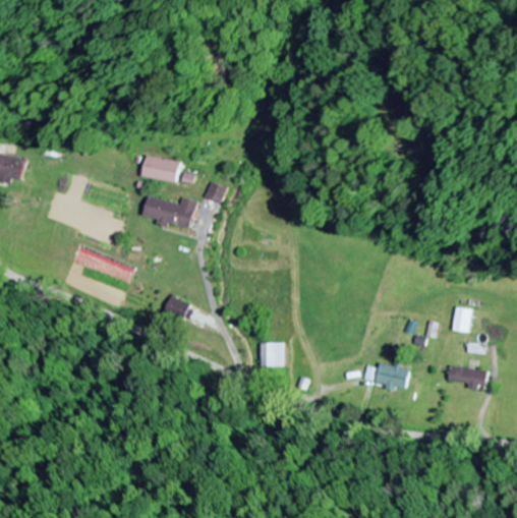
[(0,175),(17,180),(23,160),(0,153),(0,175)]
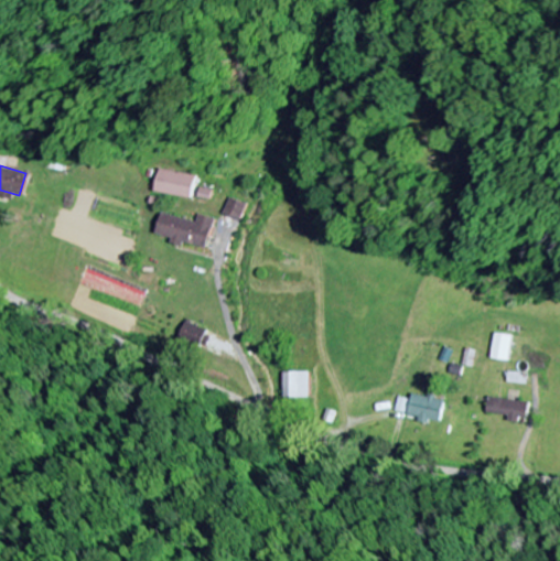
[(151,191),(187,197),(192,174),(155,168),(151,191)]
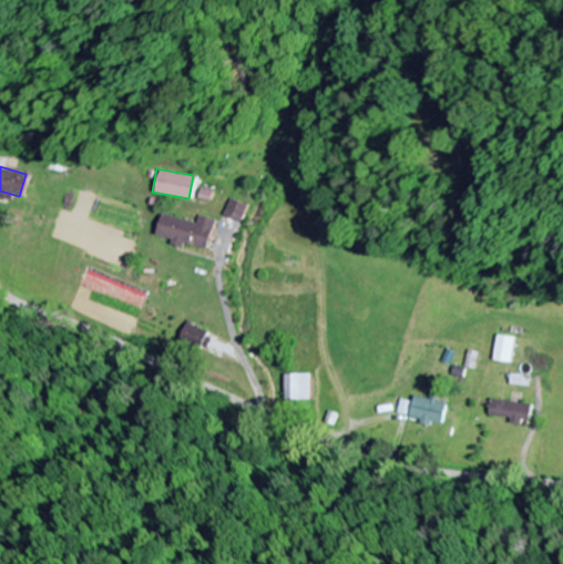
[(238,221),(245,204),(227,197),(221,214),(238,221)]
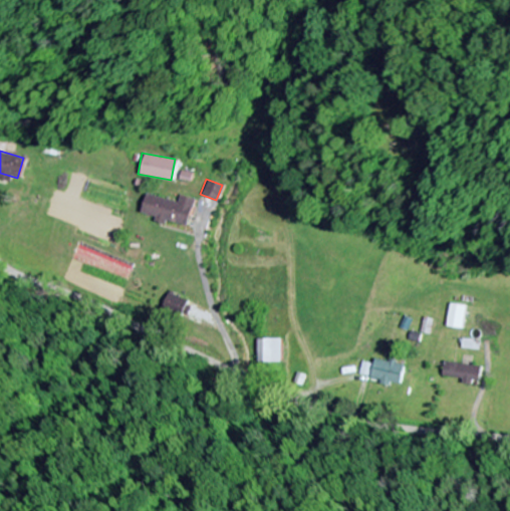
[(185,226),(193,198),(178,194),(176,201),(145,193),(140,213),(155,216),(155,218),(185,226)]
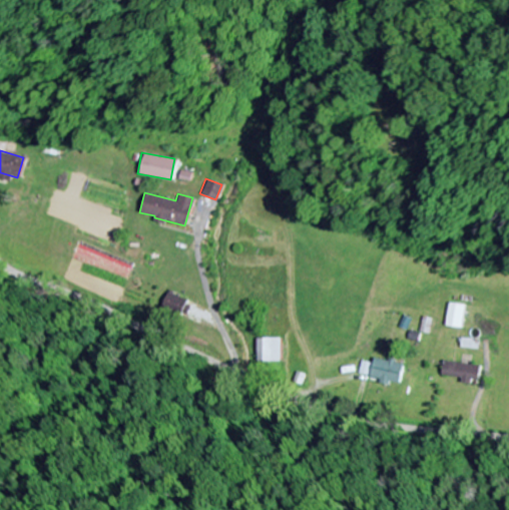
[(182,316),(188,299),(166,291),(160,308),(182,316)]
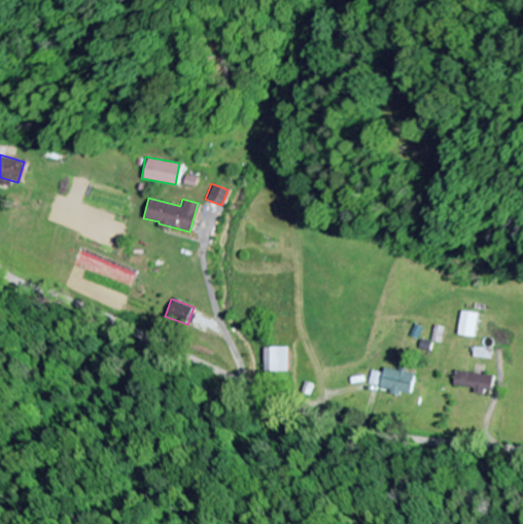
[(476,312),(458,311),(456,335),(474,336),(476,312)]
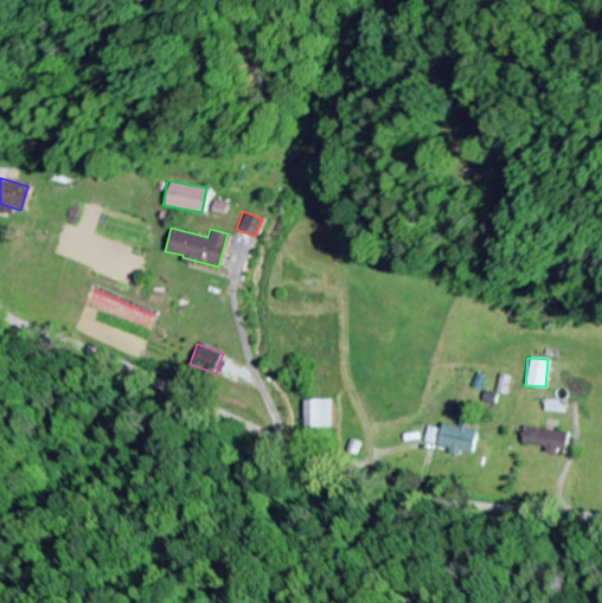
[(330,398),(302,398),(302,425),(331,425),(330,398)]
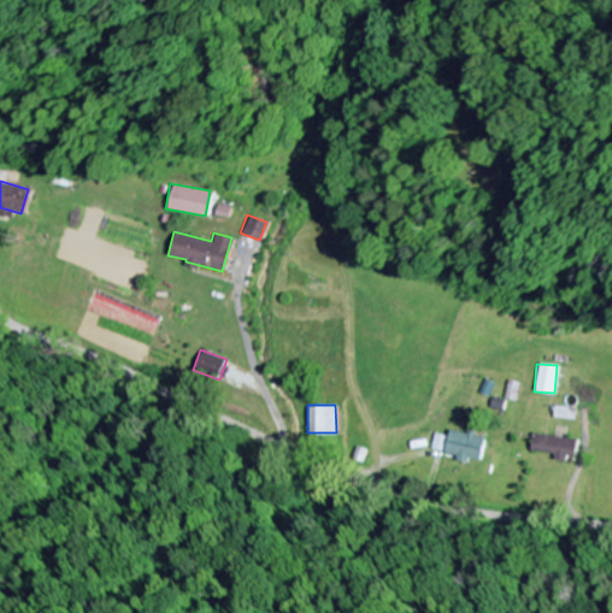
[(431,432),(428,451),(478,460),(483,436),(447,429),(446,435),(431,432)]
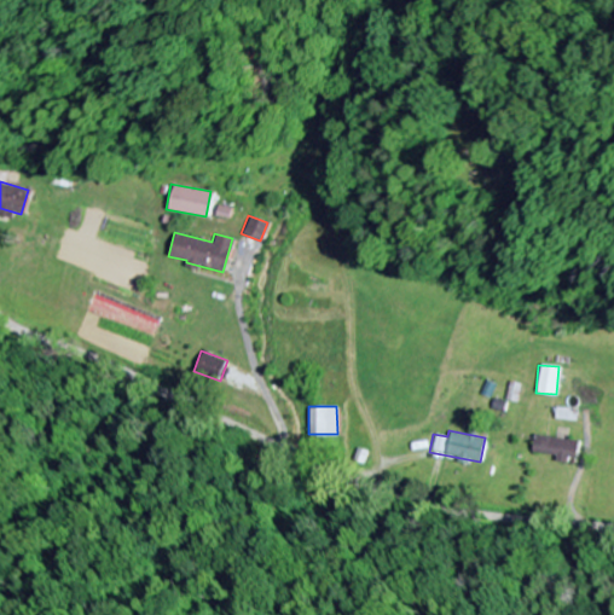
[(578,441),(534,434),(531,453),(574,460),(578,441)]
